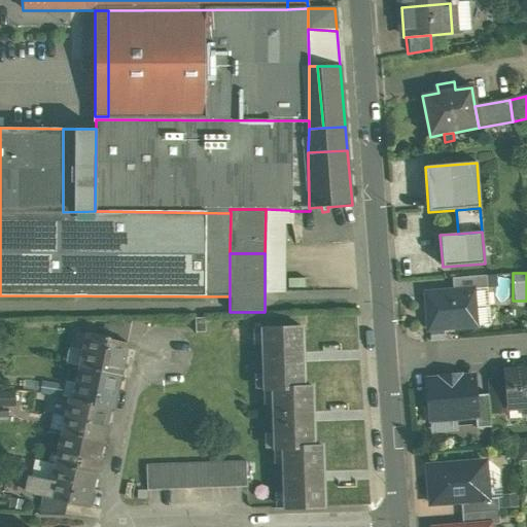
[(486,276),(452,279),(453,291),(472,289),(487,288),(486,276)]
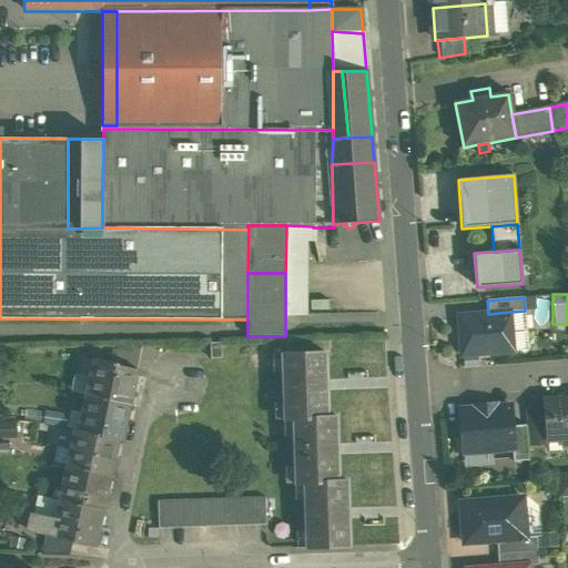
[(488,314),(458,316),(462,356),(513,352),(509,312),(488,314)]
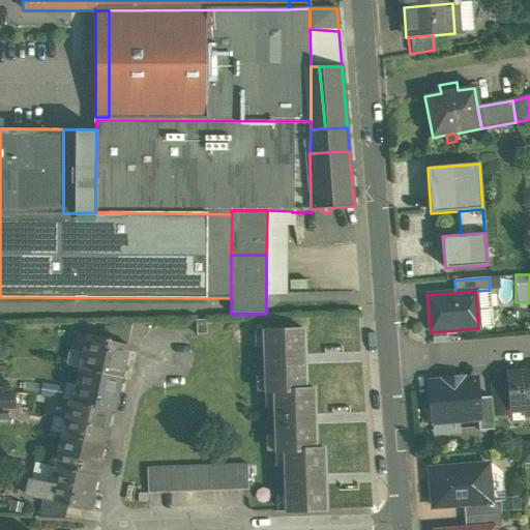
[(206,320),(196,321),(196,335),(207,334),(206,320)]
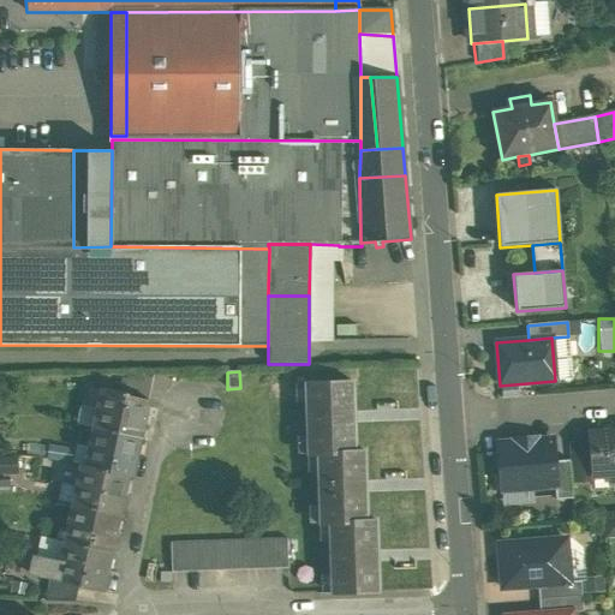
[(151,374),(121,375),(117,390),(125,393),(124,394),(147,399),(151,374)]
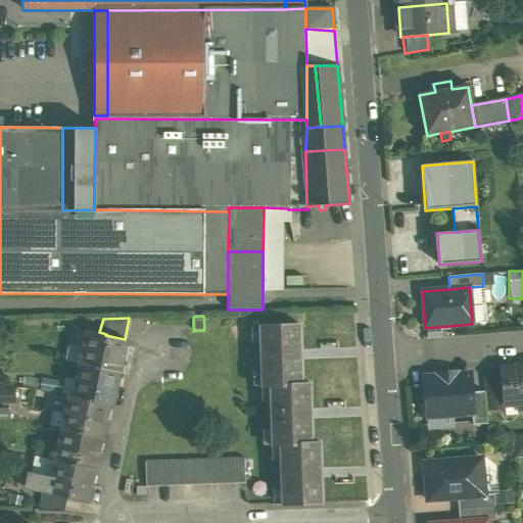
[(270,385),(301,384),(299,324),(258,325),(260,385),(270,385)]
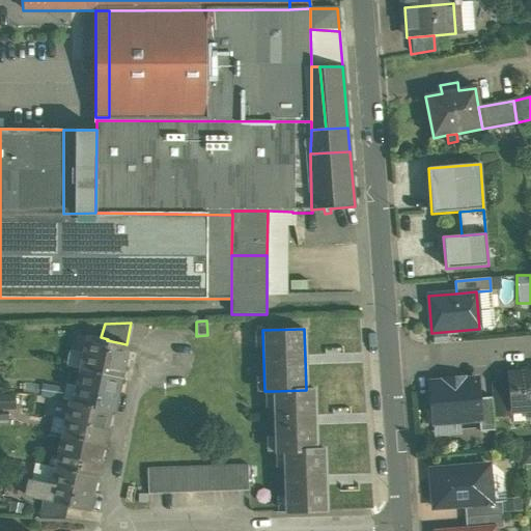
[(127,344),(107,340),(108,339),(101,337),(86,334),(78,369),(100,373),(99,375),(120,380),(128,344),(127,344)]
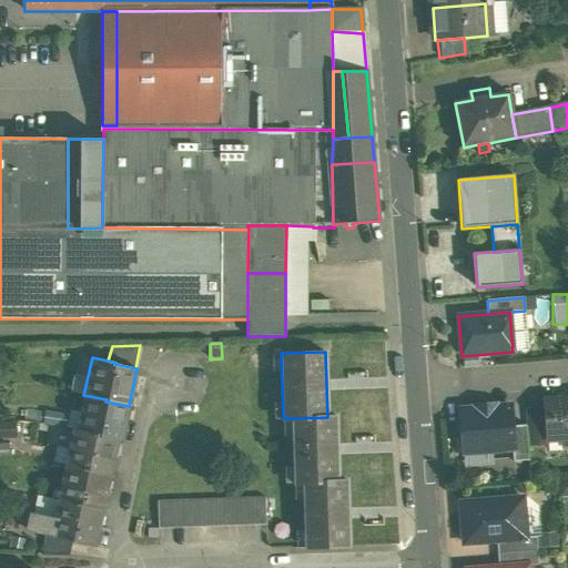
[(129,406),(105,402),(107,399),(83,395),(77,430),(98,436),(98,437),(118,442),(122,442),(129,406)]
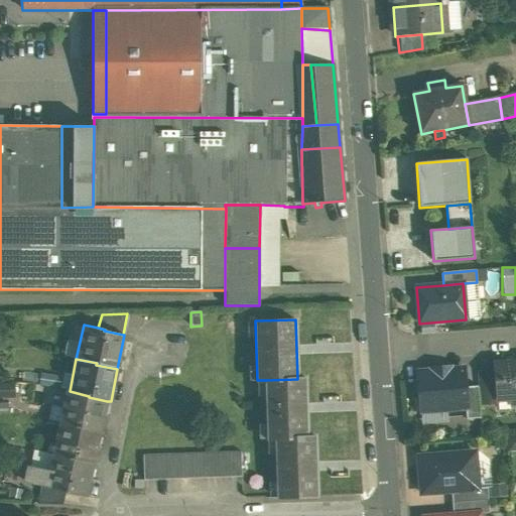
[(515,362),(494,364),(497,400),(510,399),(511,405),(515,404),(515,362)]
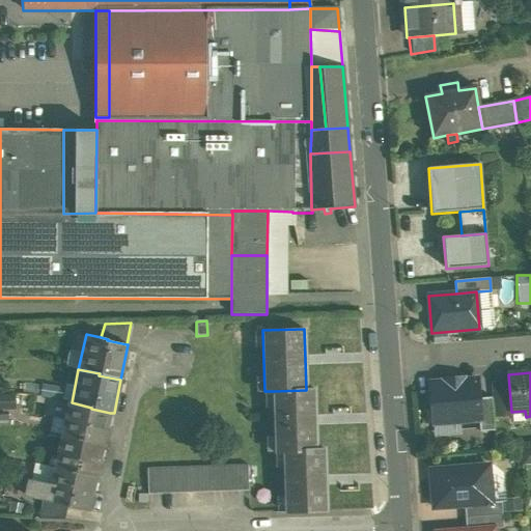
[(464,379),(442,380),(442,382),(429,383),(432,424),(478,420),(480,420),(478,398),(477,379),(464,380),(464,379)]
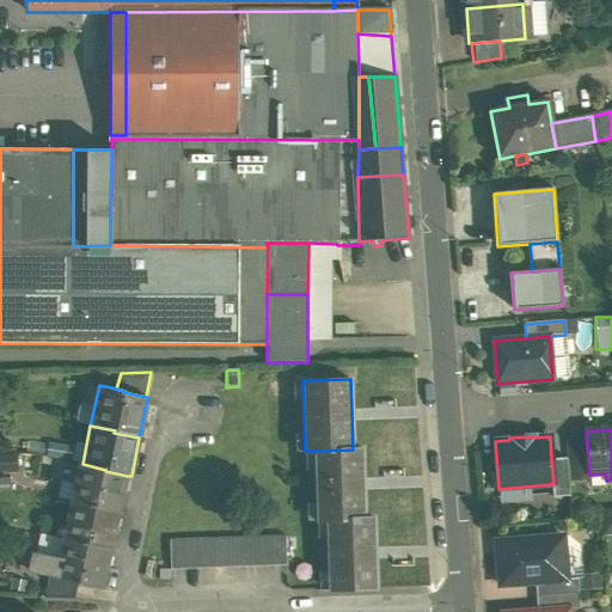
[(585,440),(567,441),(568,464),(586,464),(585,440)]
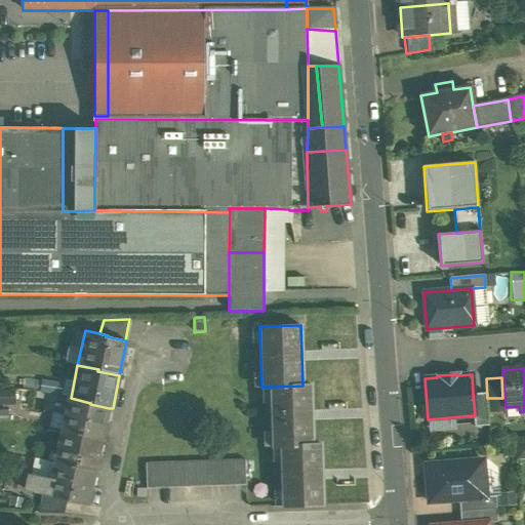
[(303,386),(271,387),(273,446),(281,446),(314,445),(311,385),(303,386)]
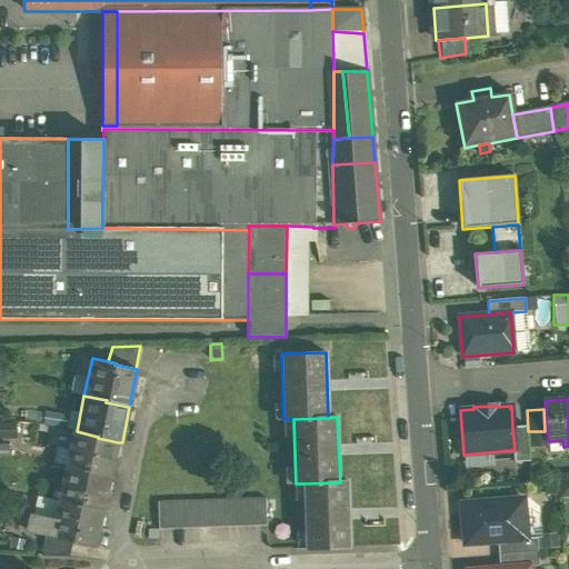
[(526,426),(512,427),(515,450),(512,450),(513,462),(529,461),(526,426)]
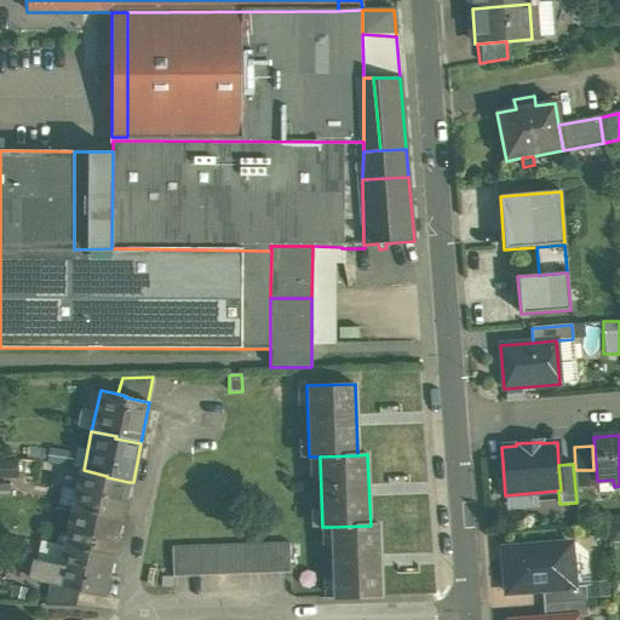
[(128,482),(107,477),(107,476),(84,470),(79,470),(70,509),(95,514),(95,515),(120,521),(128,482)]
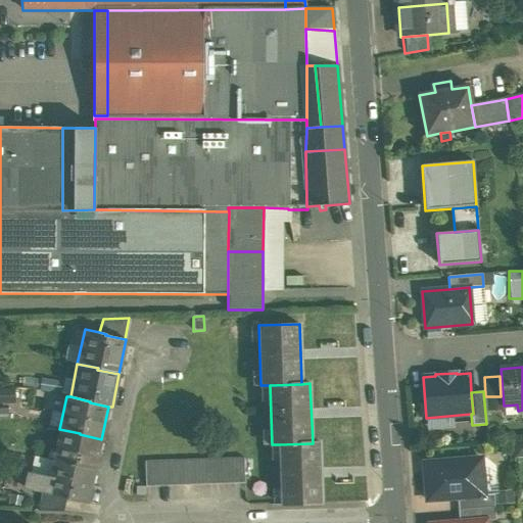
[(501,396),(485,396),(486,411),(502,410),(501,396)]
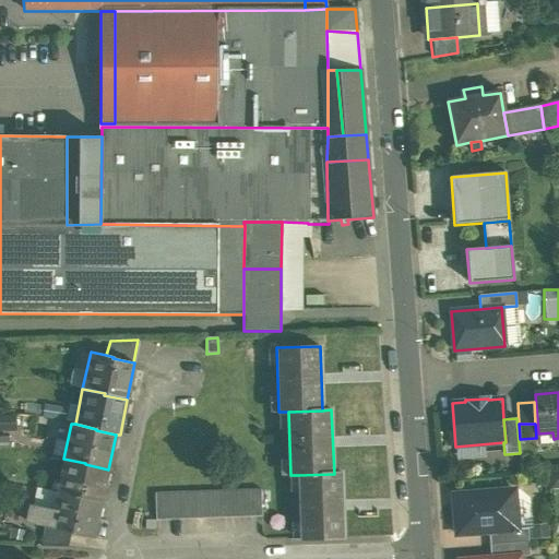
[(108,470),(85,464),(85,463),(63,459),(56,492),(78,498),(78,499),(100,503),(108,470)]
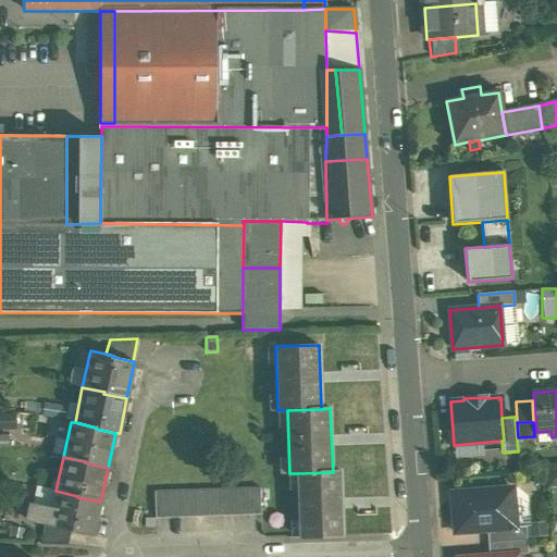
[(333,472),(298,473),(300,539),(343,536),(341,471),(333,472)]
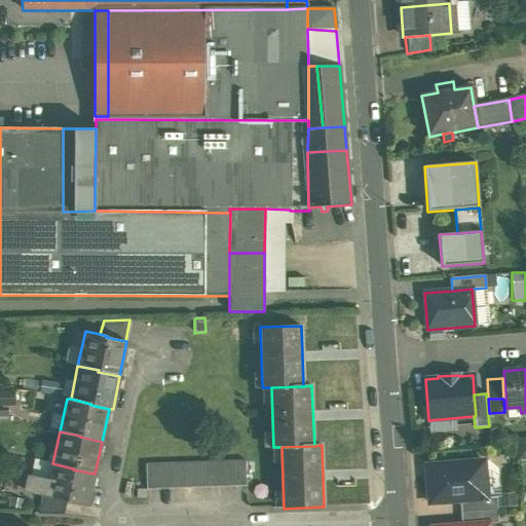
[(52,463),(35,460),(32,477),(49,480),(52,463)]
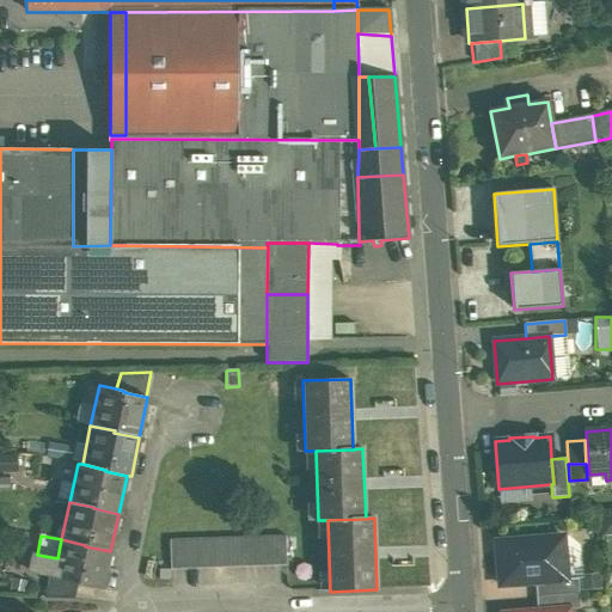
[(562,537),(495,542),(500,586),(534,583),(565,580),(562,537)]
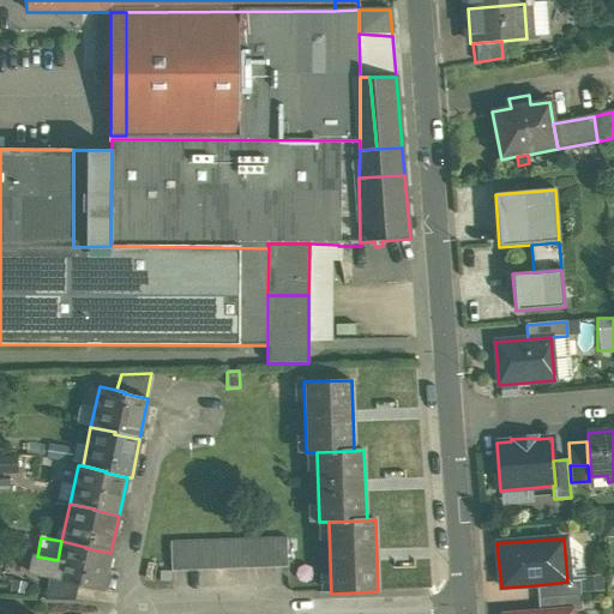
[(286,540),(169,543),(170,571),(287,569),(286,540)]
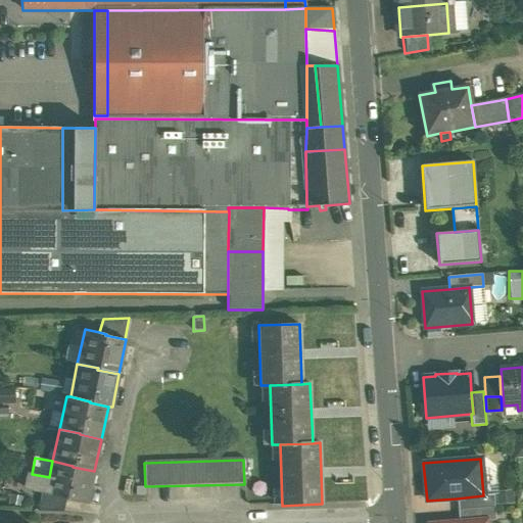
[(94,471),(73,467),(73,466),(52,461),(49,477),(46,494),(64,497),(64,498),(66,500),(88,504),(94,471)]
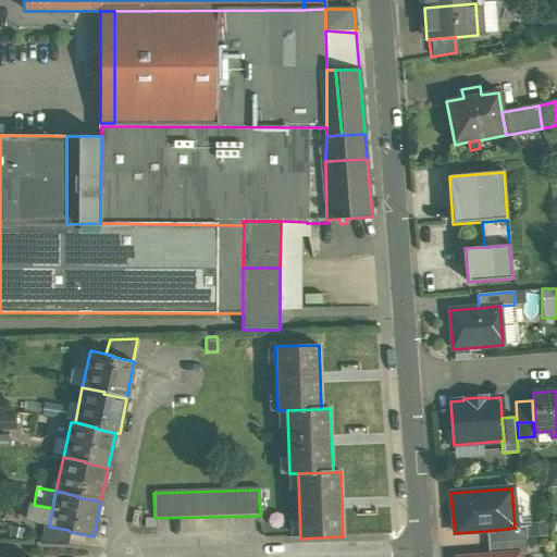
[(34,505),(33,505),(29,522),(45,525),(49,527),(52,508),(34,505)]
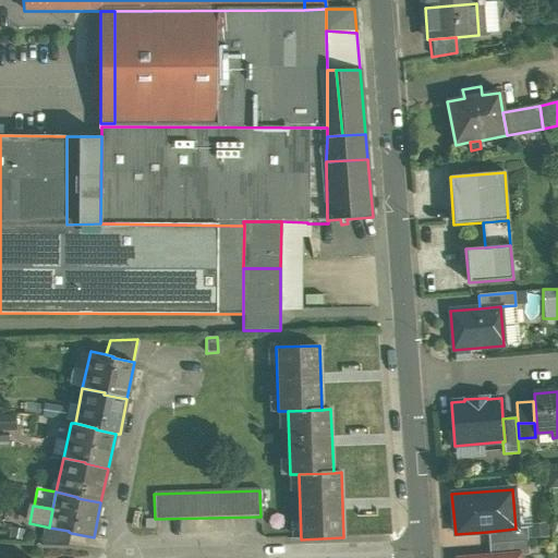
[(49,528),(45,526),(41,546),(68,546),(71,533),(69,532),(69,531),(49,528)]
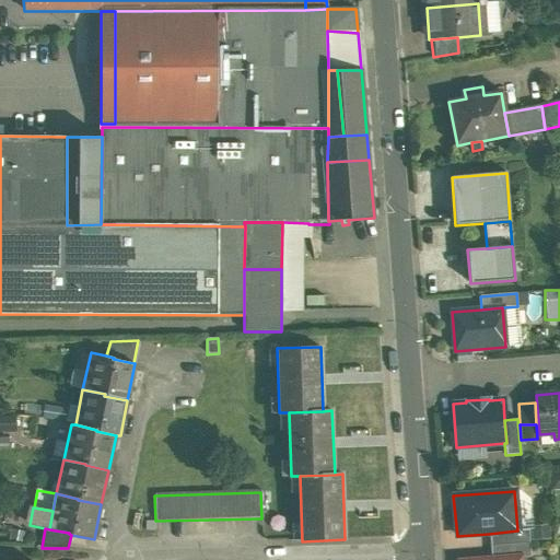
[(517,531),(489,534),(490,547),(529,544),(528,529),(517,531)]
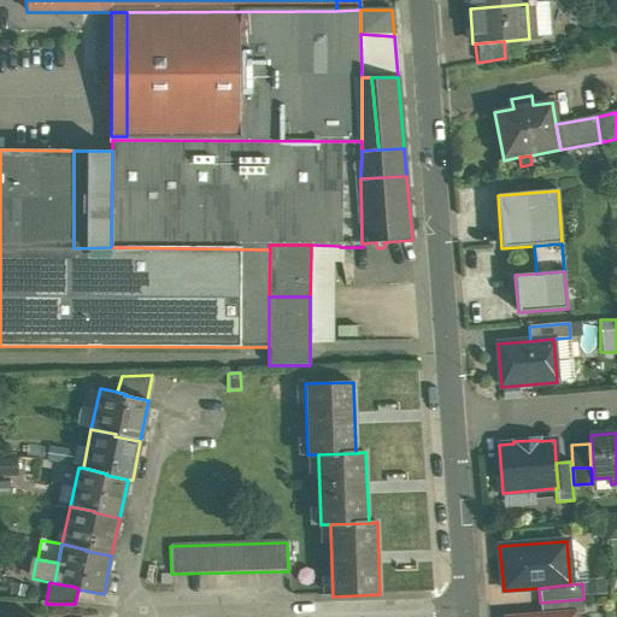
[(583,599),(540,603),(541,616),(573,613),(573,615),(585,613),(583,599)]
